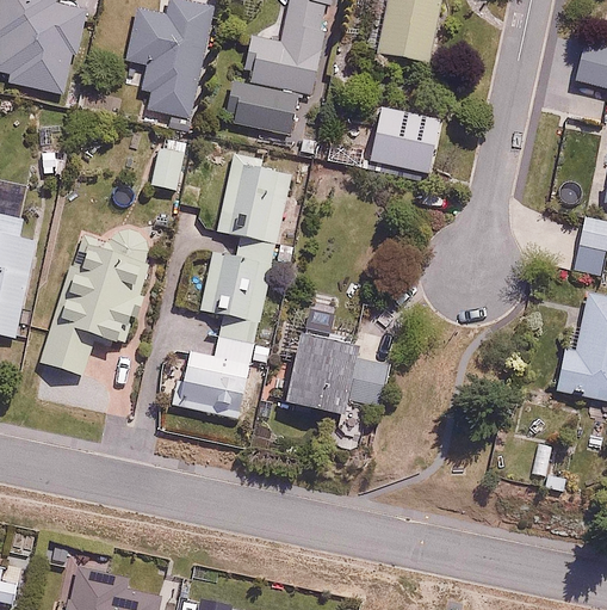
[(0,71),(7,72),(5,82),(64,92),(70,54),(76,55),(82,23),(90,24),(93,0),(0,0),(0,71)]
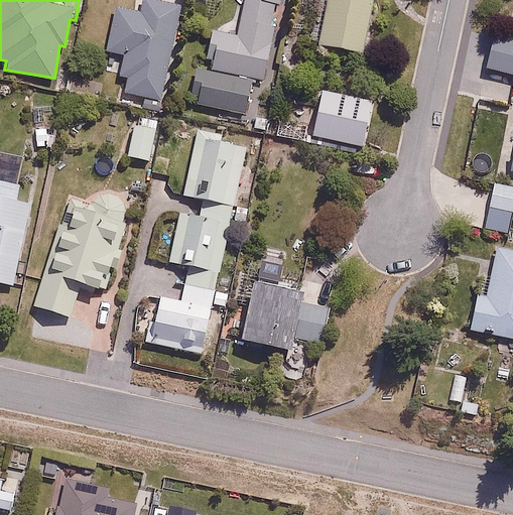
[(140,11),(112,5),(103,53),(122,57),(119,74),(128,75),(125,89),(160,96),(177,6),(142,0),(140,11)]
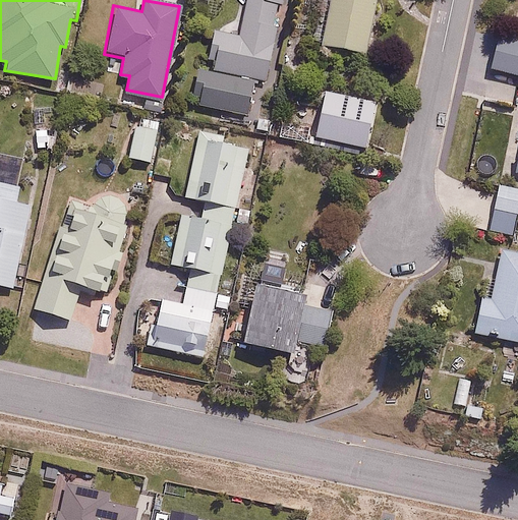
[(243,0),(236,34),(219,30),(211,65),(265,76),(282,0),(243,0)]
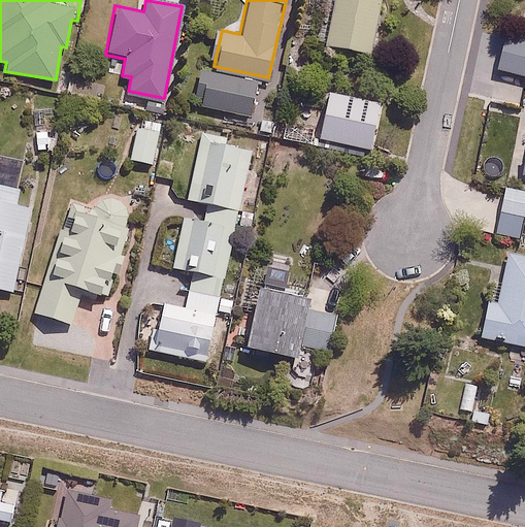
[(332,0),(323,43),(371,53),(381,0),(332,0)]
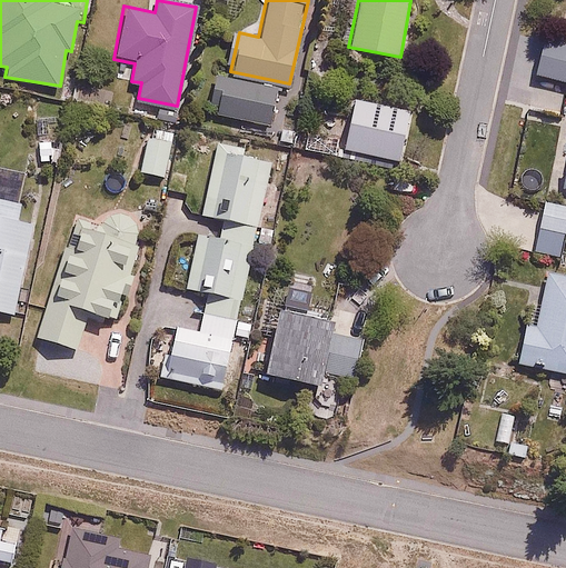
[(565,23),(546,19),(533,75),(565,82),(565,23)]
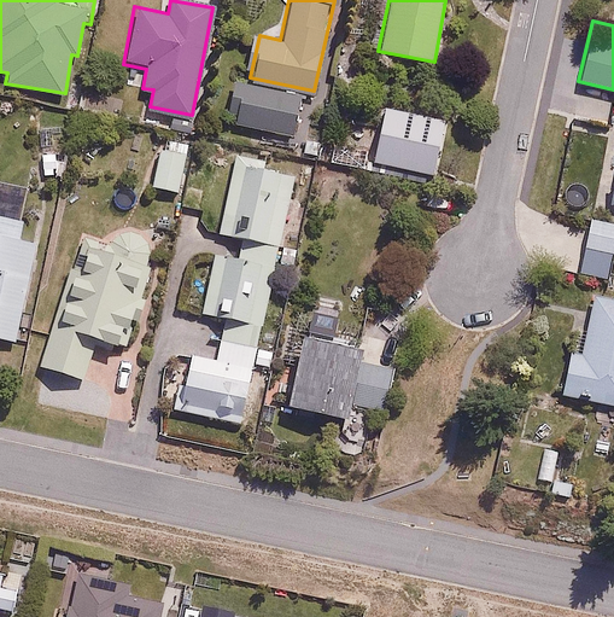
[(300,94),(244,86),(238,124),(294,134),(300,94)]
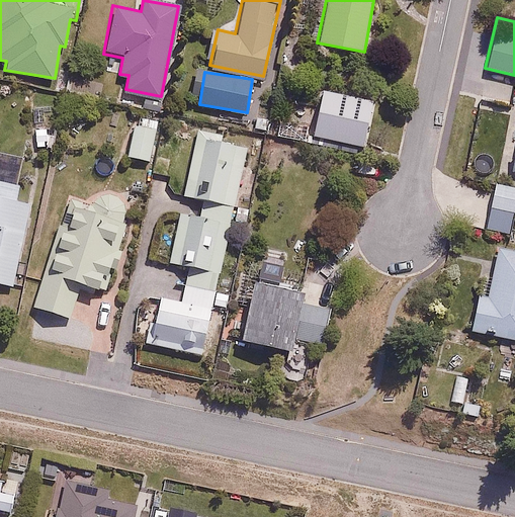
[(157,121),(137,116),(127,154),(148,159),(157,121)]
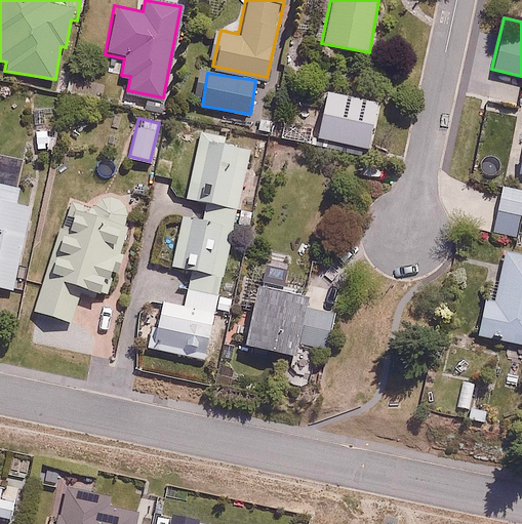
[(240,137),(200,128),(184,195),(225,205),(240,137)]
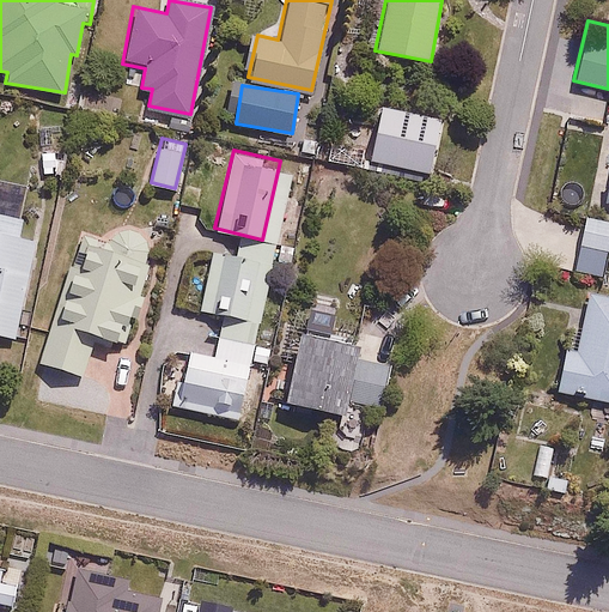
[(26,217),(0,212),(0,337),(17,340),(37,242),(22,238),(26,217)]
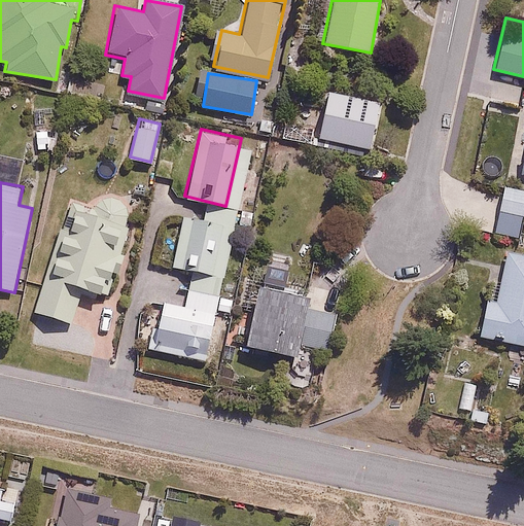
[(523,190),(503,186),(493,240),(520,245),(523,222),(523,190)]
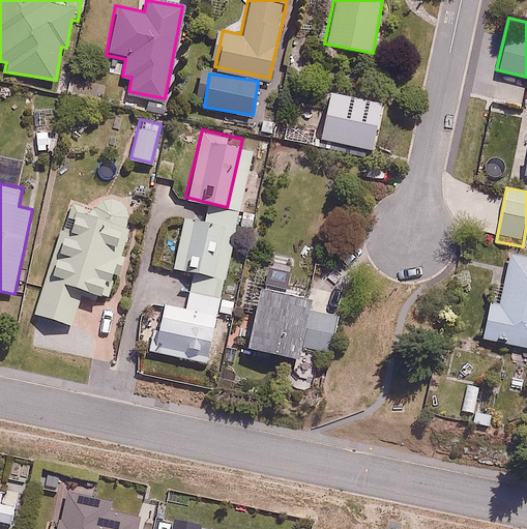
[(132,221),(70,201),(34,316),(72,327),(83,294),(107,301),(132,221)]
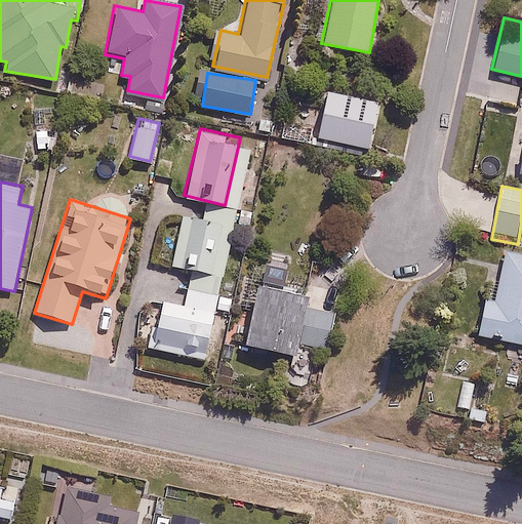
[(222,220),(181,213),(171,269),(211,276),(222,220)]
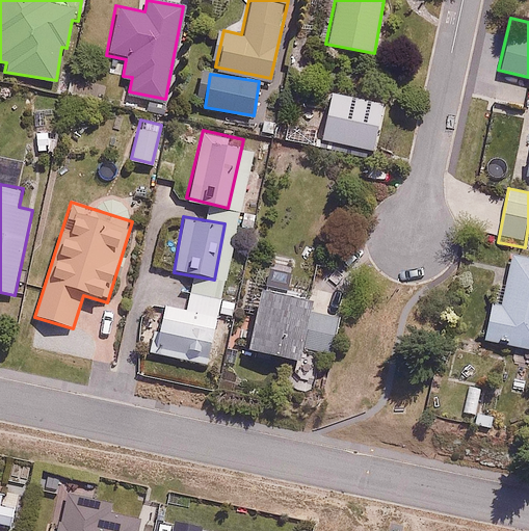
[(528,257),(507,254),(498,306),(488,304),(482,343),(528,350),(528,257)]
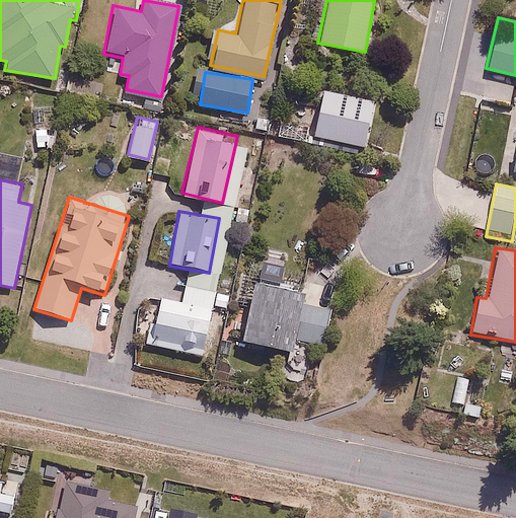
[(306,294),(249,282),(236,343),(295,355),(298,342),(318,346),(325,309),(304,304),(306,294)]
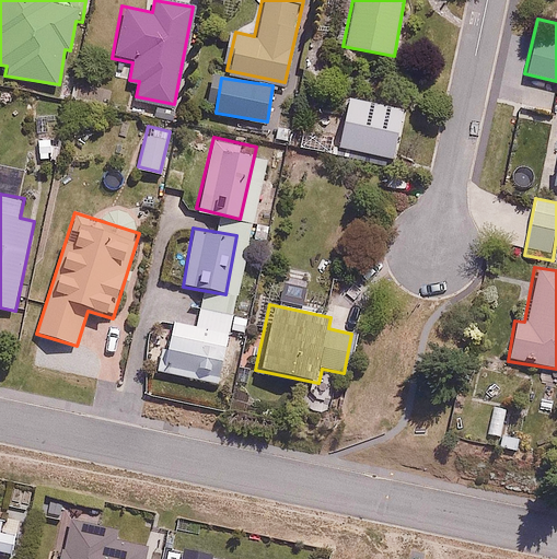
[(149,342),(142,368),(219,385),(235,315),(197,305),(194,322),(171,316),(163,346),(149,342)]
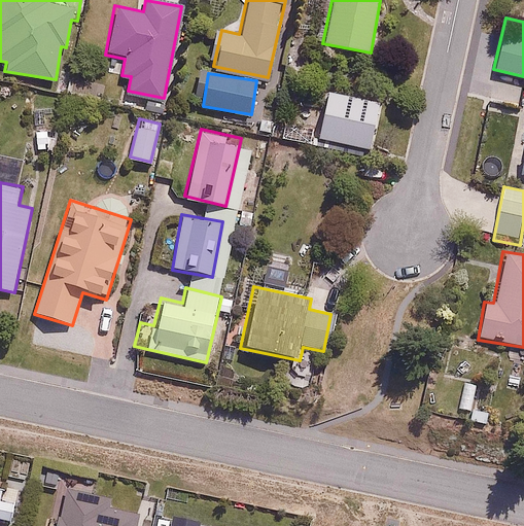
[(56,479),(45,525),(135,525),(142,498),(56,479)]
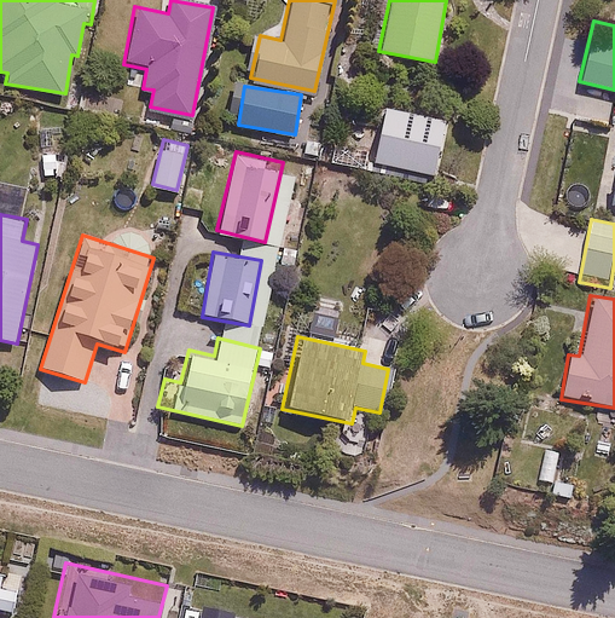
[(24,617),(34,579),(0,572),(0,617),(24,617)]
